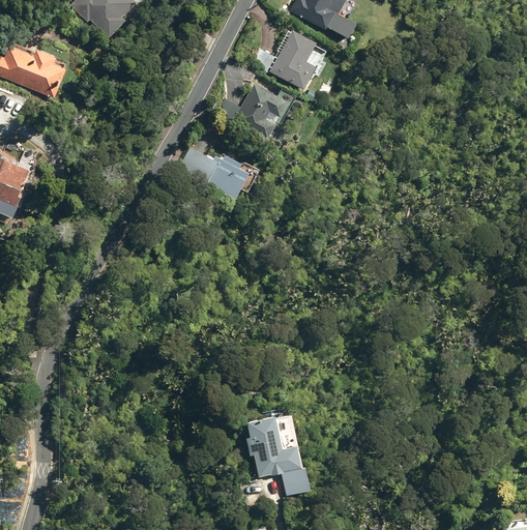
[(109,36),(125,20),(122,17),(136,2),(134,0),(76,0),(74,3),(109,36)]
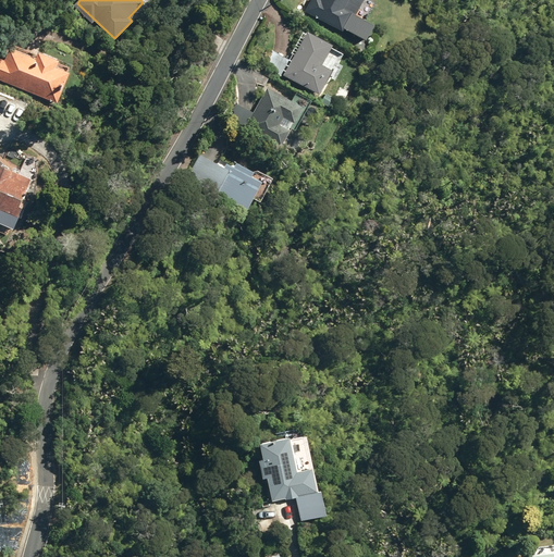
[(361,0),(311,0),(306,10),(342,31),(352,13),(354,15),(361,0)]
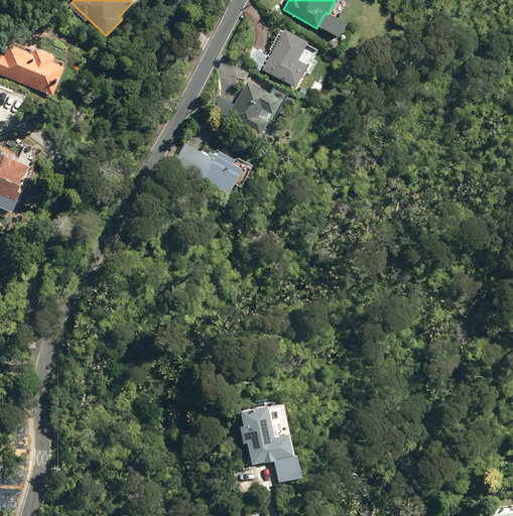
[(261,69),(294,88),(307,66),(297,59),(307,41),(284,28),(261,69)]
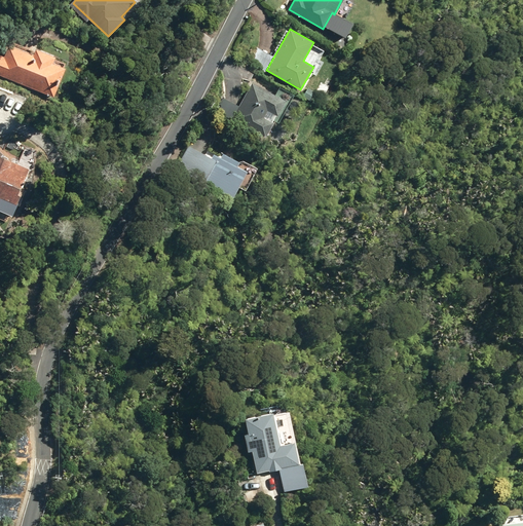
[(66,79),(61,78),(65,68),(52,63),(54,57),(34,48),(31,53),(0,40),(0,74),(52,97),(58,84),(63,86),(66,79)]
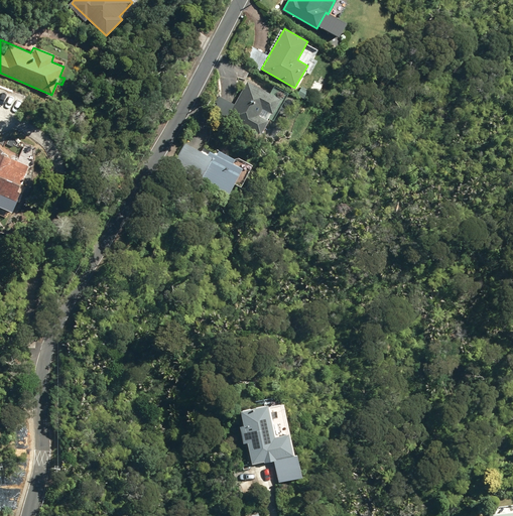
[(272,115),(281,100),(271,95),(271,94),(248,81),(228,117),(261,136),(269,120),(260,115),(263,109),(272,115)]
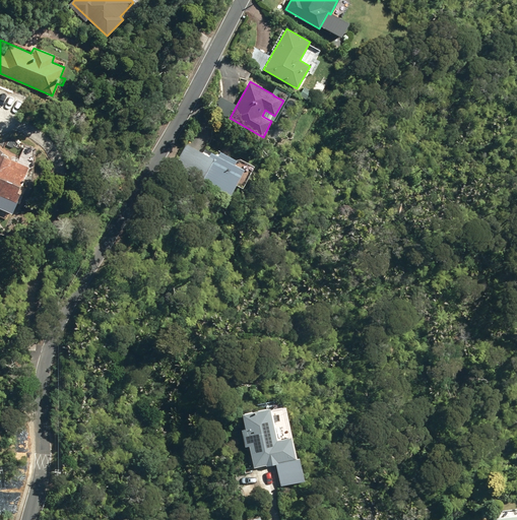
[(286,103),(291,94),(277,86),(273,94),(273,95),(286,103)]
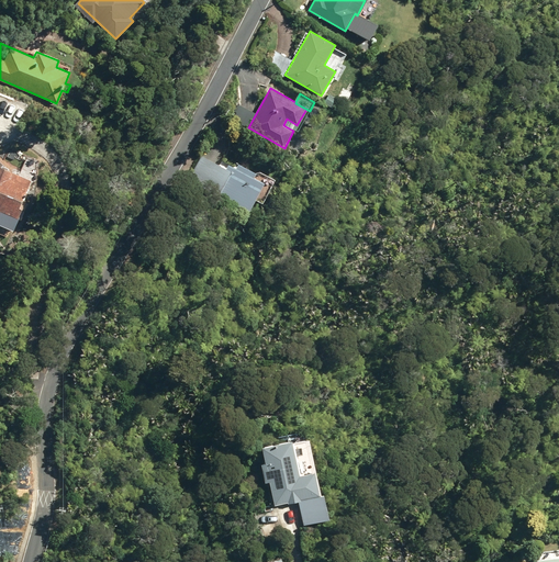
[(231,121),(246,128),(255,112),(239,104),(231,121)]
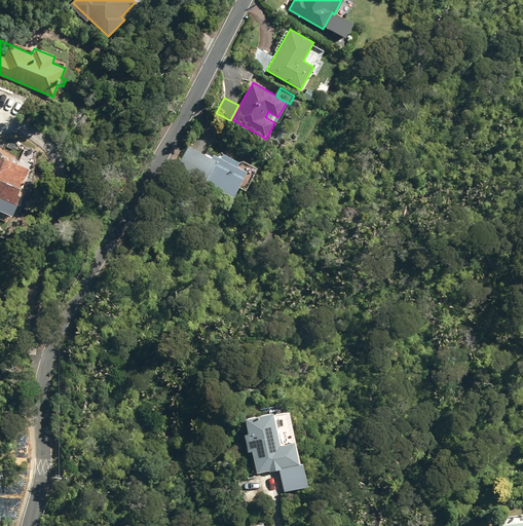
[(190,146),(177,168),(229,198),(245,172),(236,166),(238,162),(222,153),(220,158),(213,154),(211,157),(190,146)]
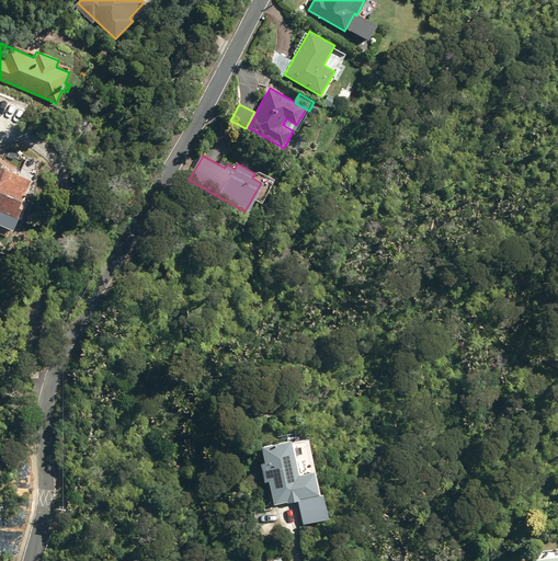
[(0,226),(12,231),(24,201),(22,199),(31,180),(0,168),(0,226)]
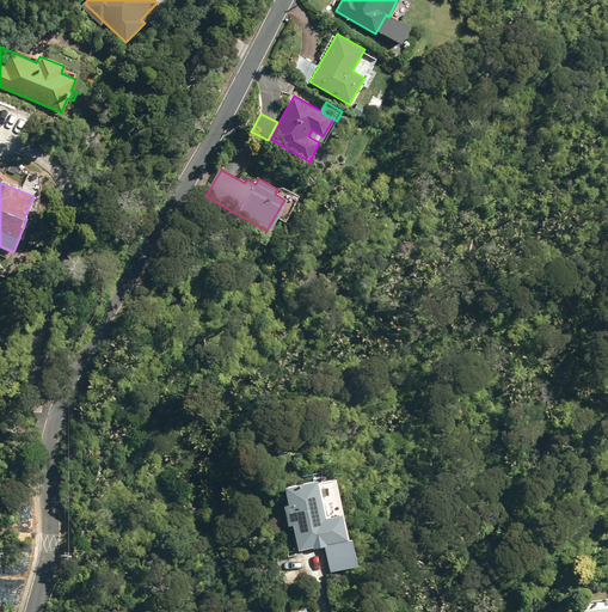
[(325,546),(331,573),(356,567),(350,539),(347,540),(339,514),(325,519),(314,479),(282,489),(288,506),(282,507),(288,527),(293,526),(300,552),(313,549),(313,550),(325,546)]
